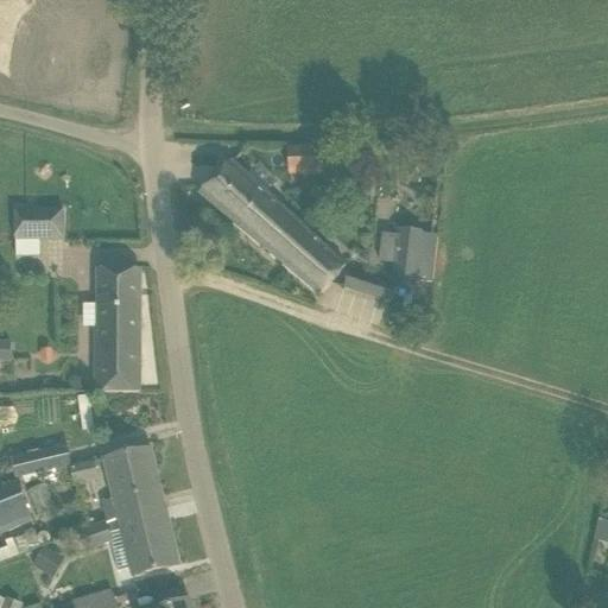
[(337,173),(336,146),(289,147),(289,175),(337,173)]
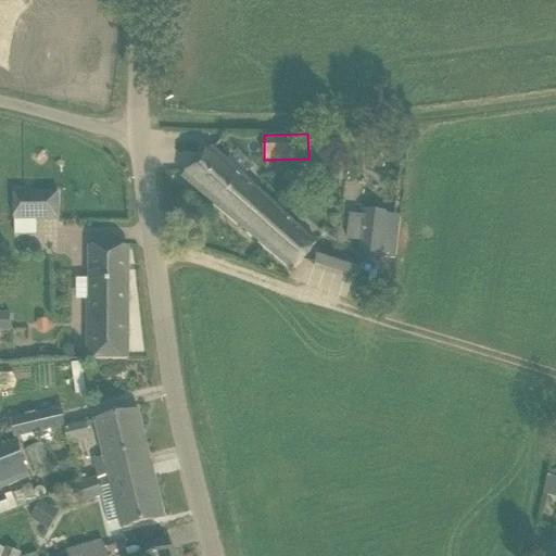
[(224,166),(204,150),(180,177),(292,272),(315,244),(242,181),(252,171),(234,155),(224,166)]
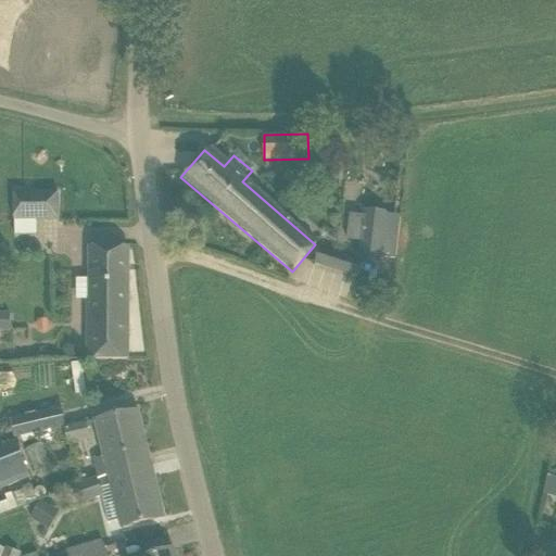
[(15,219),(58,219),(58,193),(32,193),(32,189),(14,189),(15,219)]
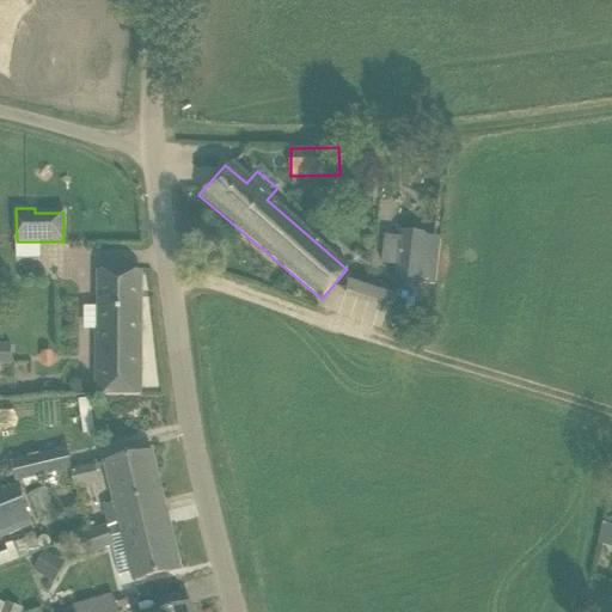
[(420,283),(420,282),(432,283),(438,239),(426,238),(427,234),(401,231),(393,280),(420,283)]
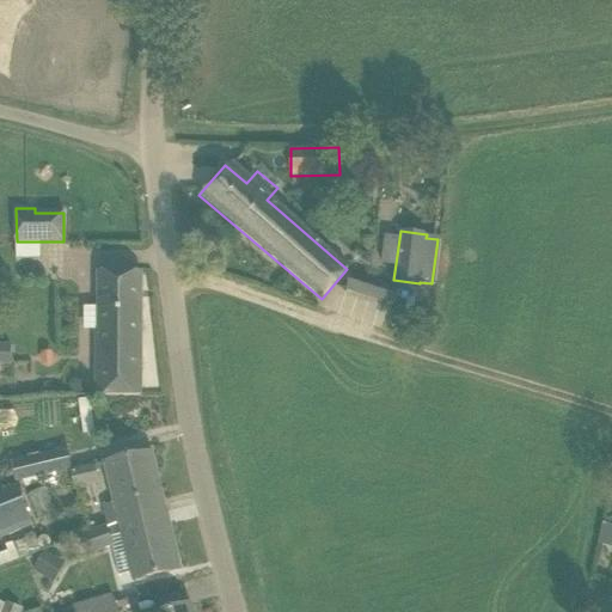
[(95,397),(117,397),(141,397),(141,271),(98,271),(98,324),(95,324),(95,397)]
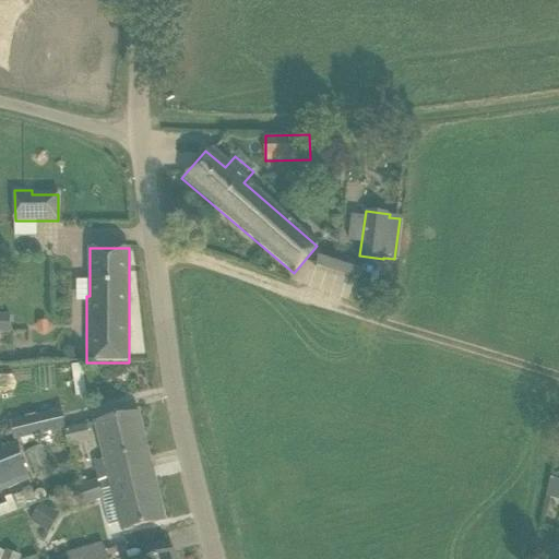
[(317,265),(358,277),(363,261),(354,259),(321,250),(317,265)]
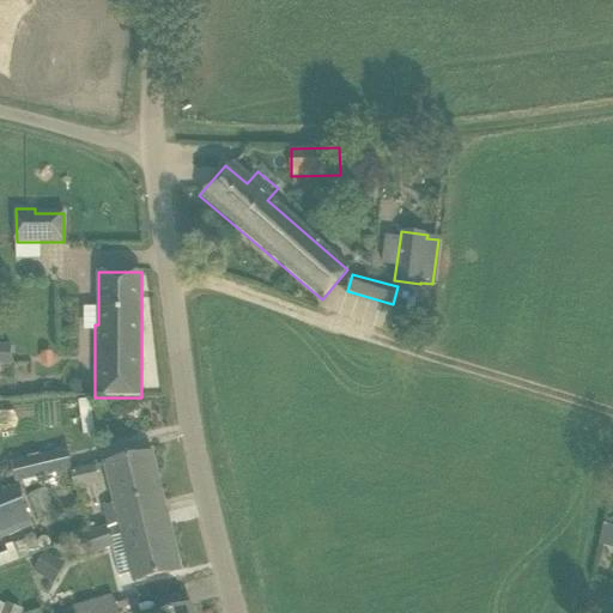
[(10,345),(0,345),(0,363),(10,364),(10,345)]
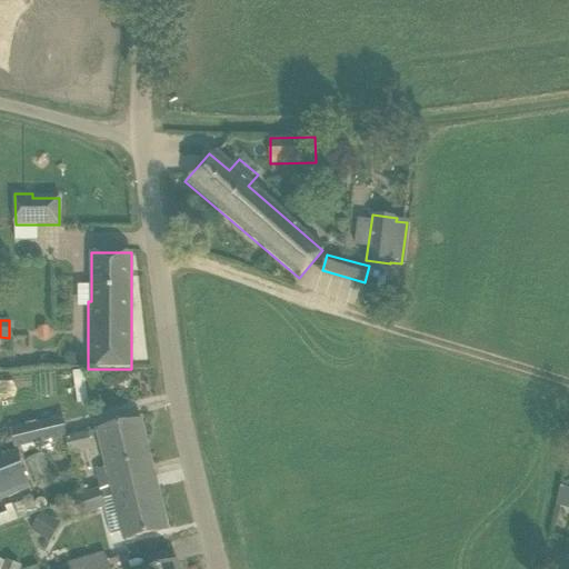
[(62,417),(9,429),(15,449),(21,448),(22,456),(39,451),(38,445),(66,437),(62,417)]
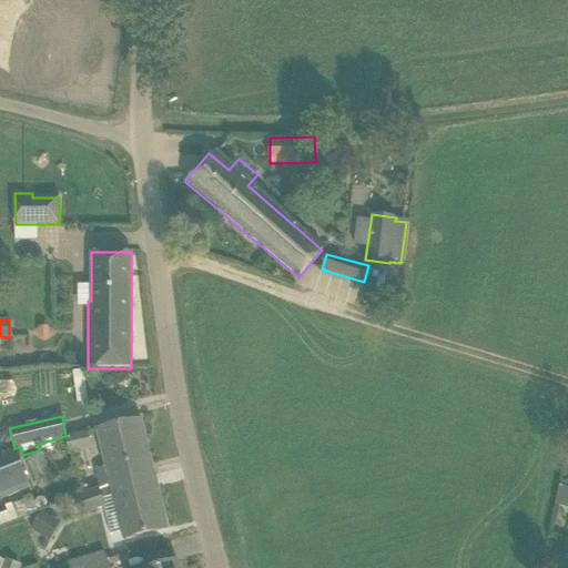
[(111,484),(152,475),(139,421),(117,425),(98,430),(108,468),(97,472),(100,487),(111,484)]
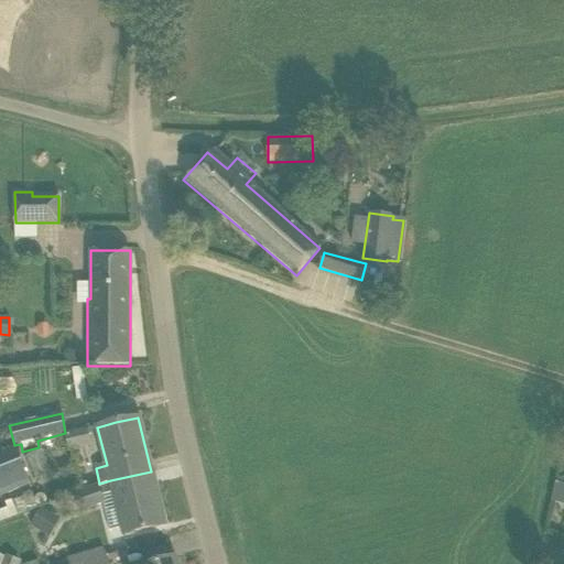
[(15,448),(0,454),(0,497),(30,485),(15,448)]
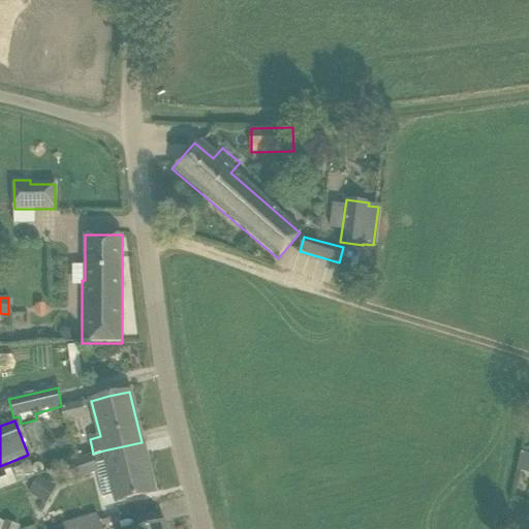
[(48,444),(38,423),(24,428),(33,449),(48,444)]
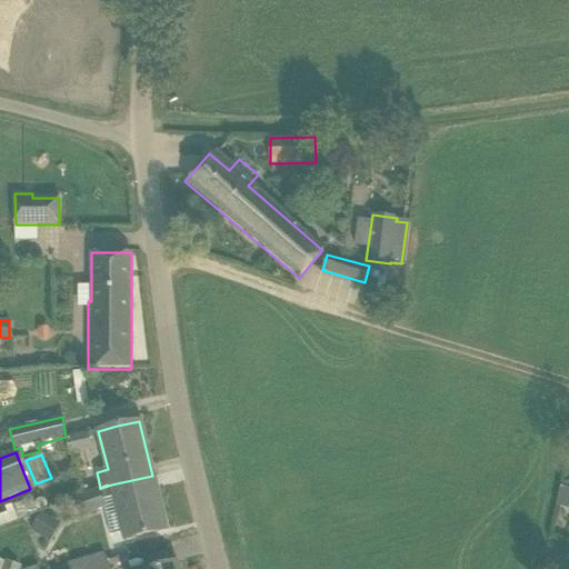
[(166,530),(152,476),(111,485),(115,497),(102,500),(103,507),(111,537),(123,533),(125,539),(143,535),(166,530)]
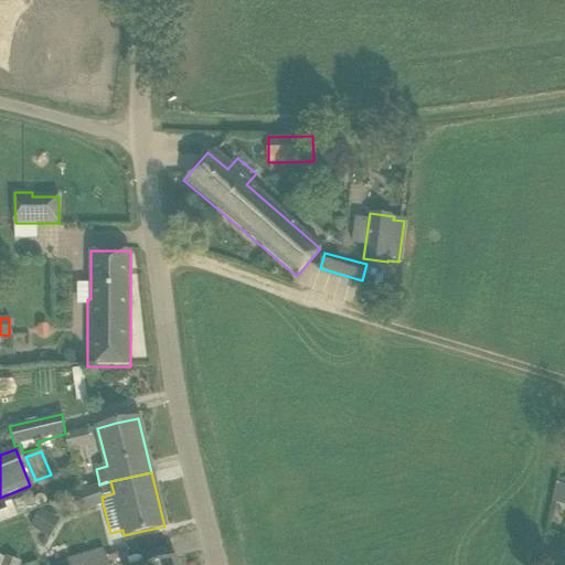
[(552,501),(564,503),(564,484),(555,483),(552,501)]
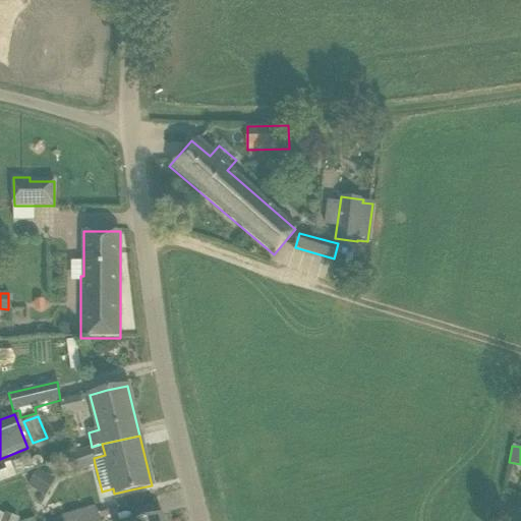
[(90,450),(68,458),(74,472),(95,464),(90,450)]
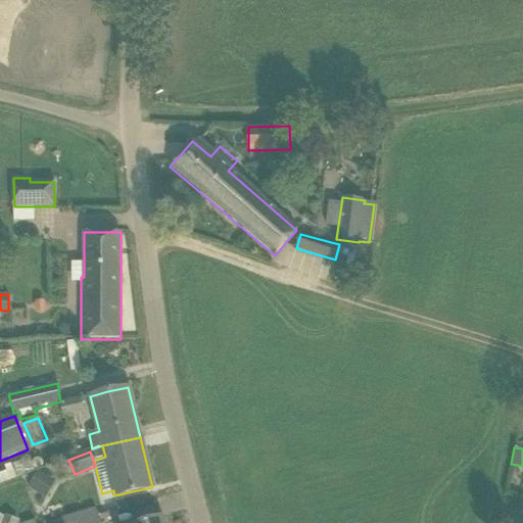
[(28,489),(45,498),(56,478),(39,470),(28,489)]
